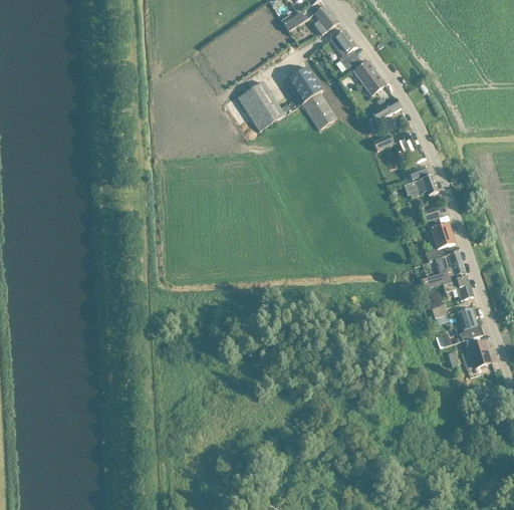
[(325,4),(317,10),(313,13),(319,20),(314,24),(322,34),(338,21),(325,4)]
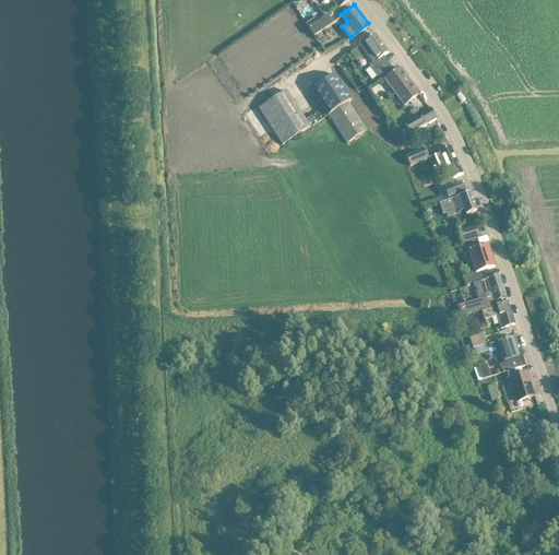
[(323,10),(305,22),(311,32),(330,20),(323,10)]
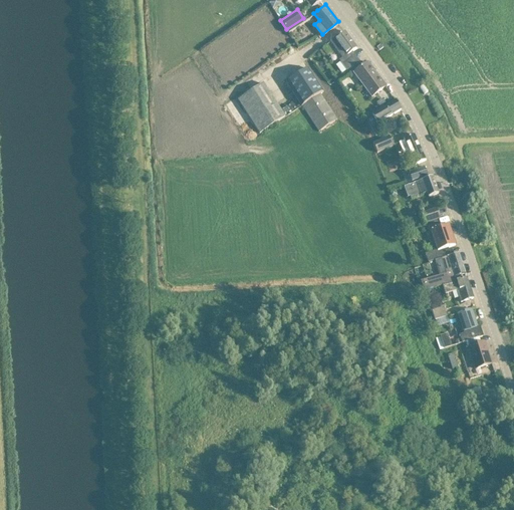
[(344,28),(336,34),(330,39),(343,55),(339,57),(347,67),(358,58),(351,49),(356,45),(344,28)]
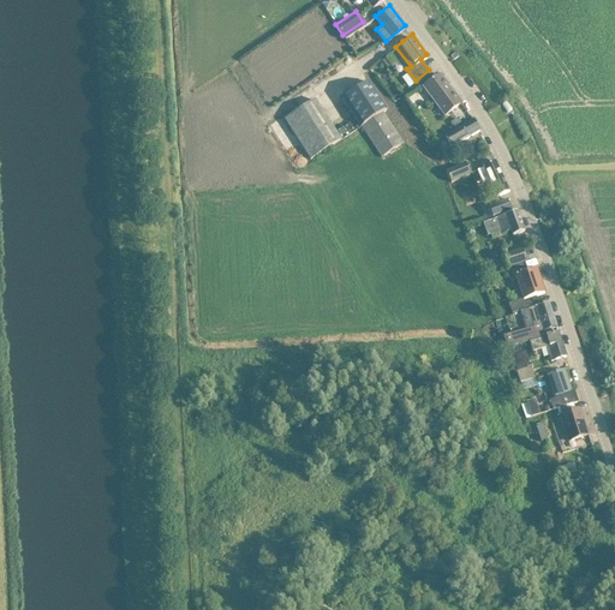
[(440,71),(430,78),(423,84),(445,113),(461,100),(440,71)]
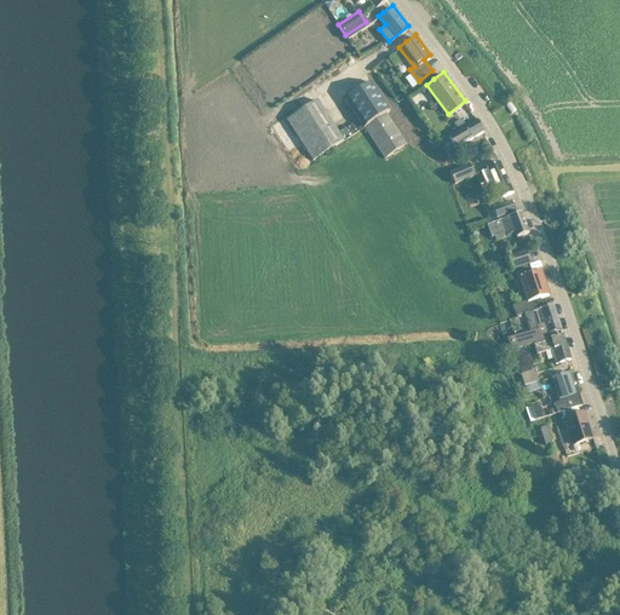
[(411,79),(403,84),(411,95),(418,90),(411,79)]
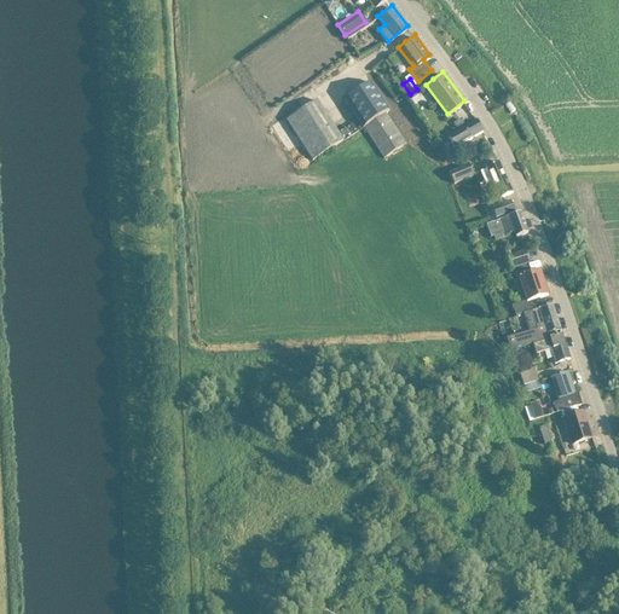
[(370,80),(345,97),(383,155),(405,140),(385,109),(388,106),(370,80)]
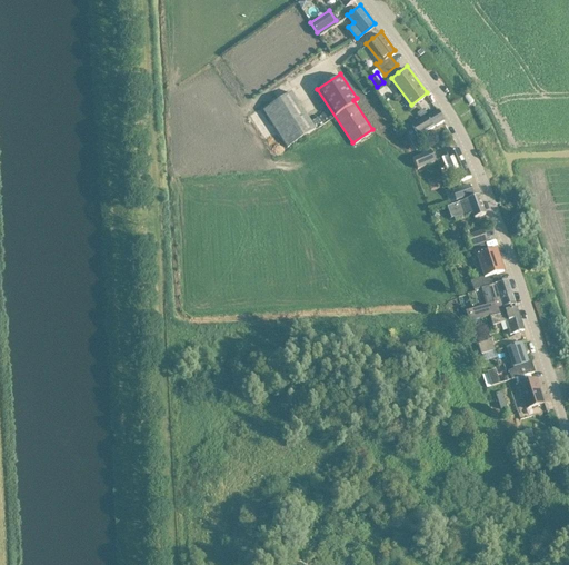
[(288,145),(321,124),(318,119),(312,122),(291,90),(263,107),(288,145)]
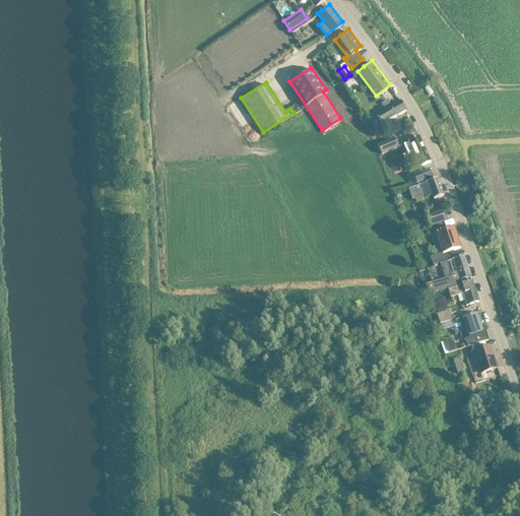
[(381,102),(384,106),(390,102),(386,98),(381,102)]
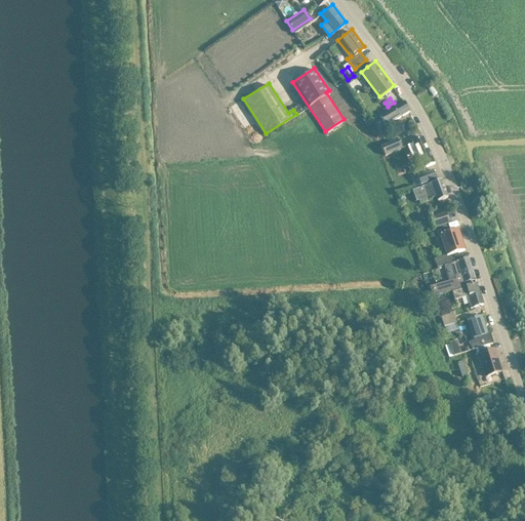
[(404,99),(380,114),(386,123),(387,123),(409,109),(404,99)]
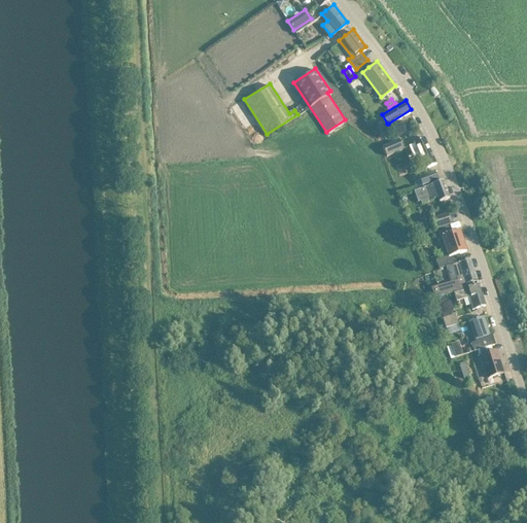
[(398,136),(382,144),(387,154),(403,146),(398,136)]
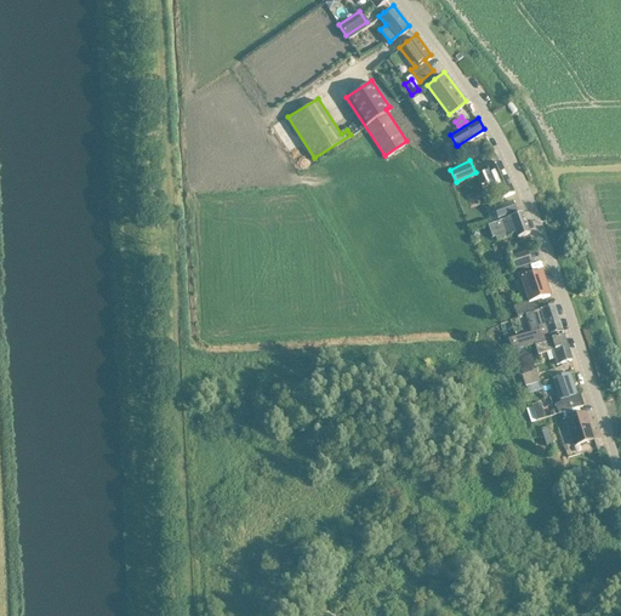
[(500,160),(489,165),(486,166),(482,169),(486,181),(491,178),(493,180),(494,184),(499,197),(514,190),(500,160)]
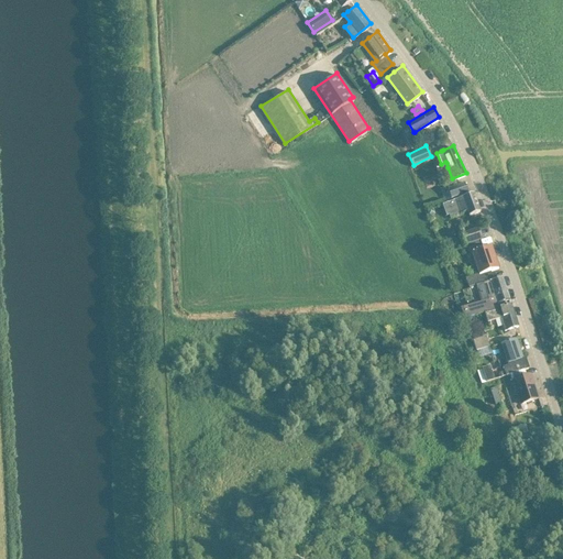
[(465,181),(448,187),(451,195),(467,189),(465,181)]
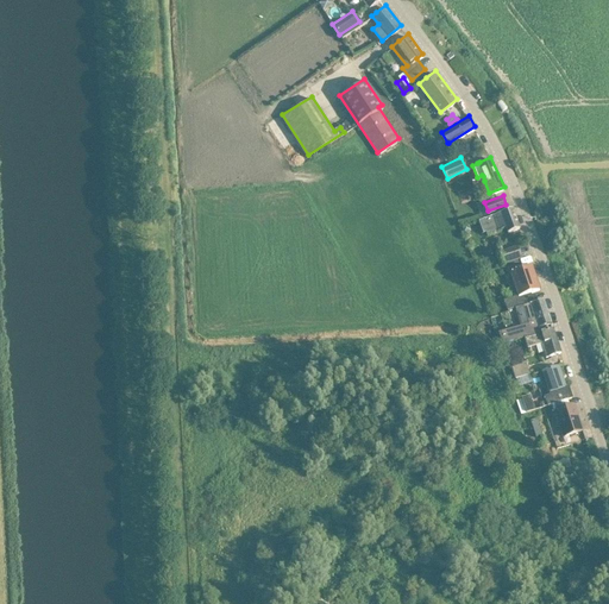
[(485,215),(478,218),(483,231),(485,230),(487,232),(496,228),(506,225),(507,231),(520,226),(518,220),(512,206),(501,209),(485,215)]
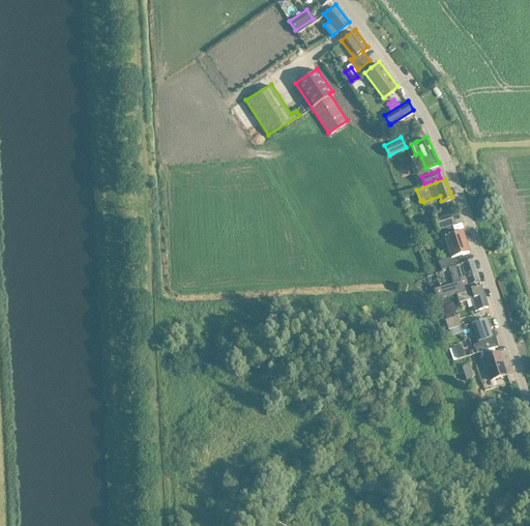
[(449,212),(435,218),(438,228),(453,222),(449,212)]
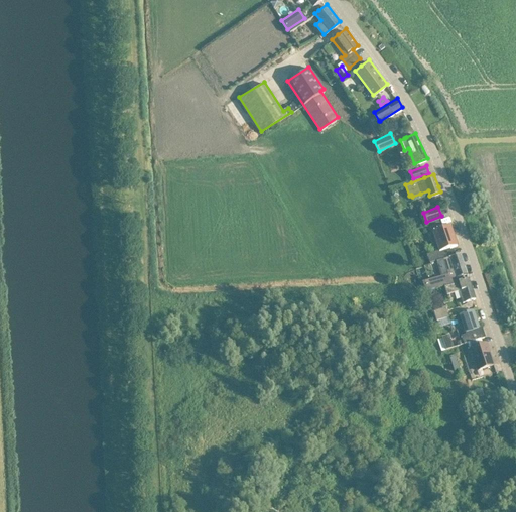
[(438,258),(449,253),(453,252),(449,245),(458,243),(450,222),(432,228),(438,248),(426,252),(429,260),(438,257),(438,258)]
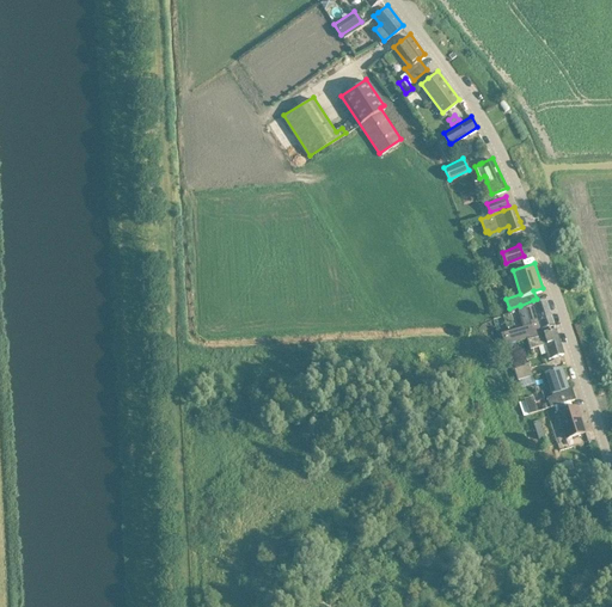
[(536,333),(536,332),(534,329),(554,322),(545,298),(533,301),(533,300),(520,306),(526,324),(503,331),(507,343),(513,341),(526,337),(536,333)]
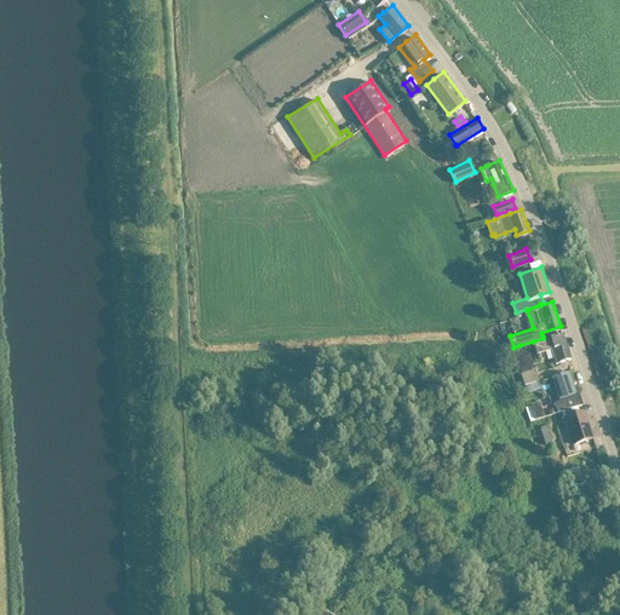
[(543,338),(533,342),(537,352),(550,349),(554,362),(570,356),(563,331),(547,335),(543,338)]
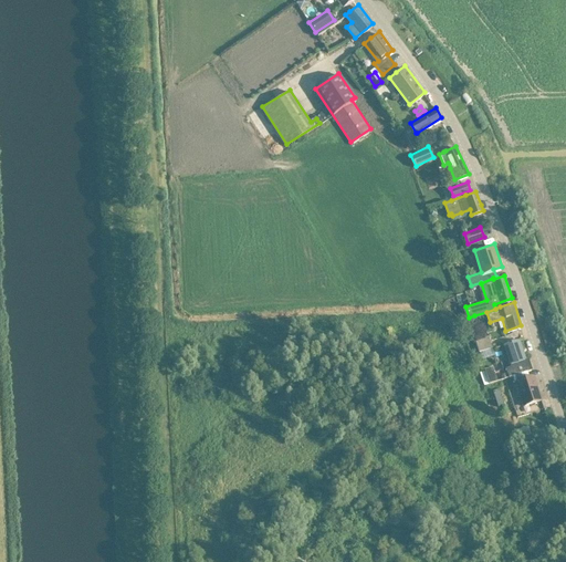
[(489,335),(475,340),(479,350),(492,345),(489,335)]
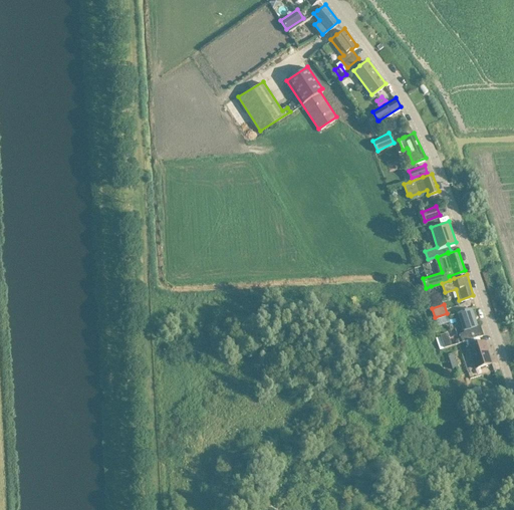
[(462,309),(457,311),(463,330),(459,331),(462,340),(465,339),(478,335),(482,333),(480,325),(478,326),(471,306),(462,309)]
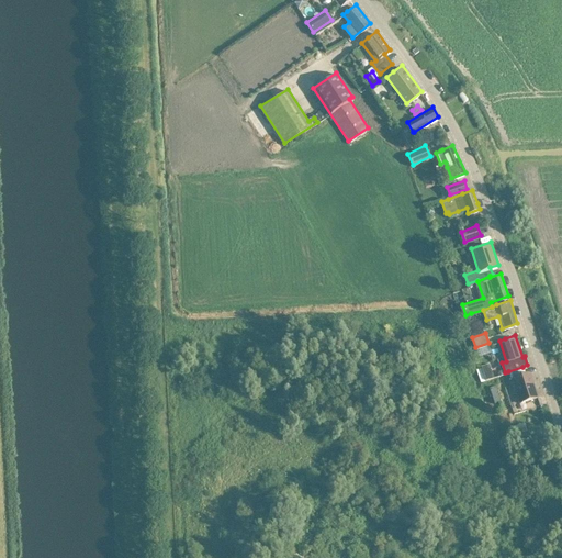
[(497,349),(489,354),(492,361),(501,357),(497,349)]
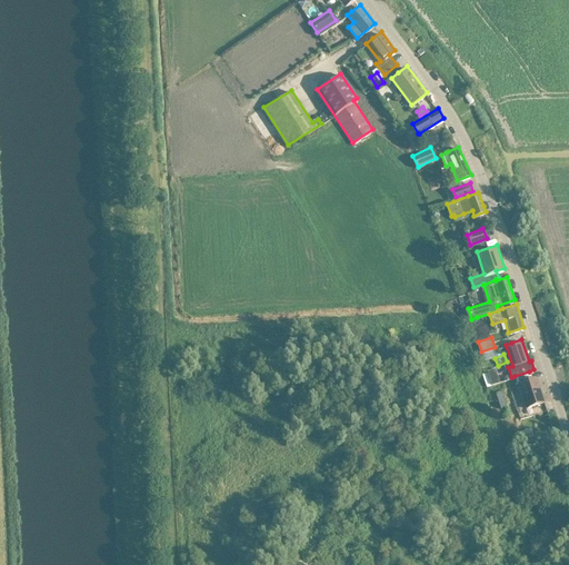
[(491,383),(499,380),(495,366),(487,369),(491,383)]
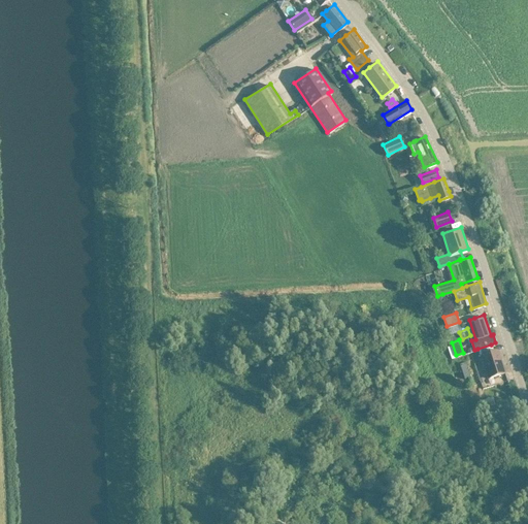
[(491,345),(477,349),(480,355),(481,354),(488,377),(502,371),(504,371),(497,349),(493,350),(491,345)]
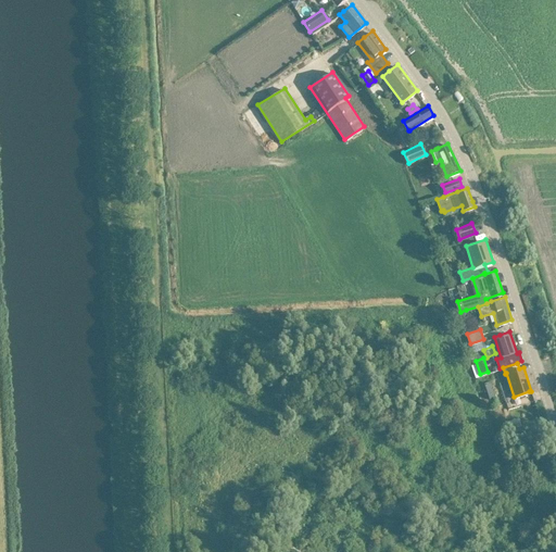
[(488,372),(480,374),(481,374),(482,374),(490,398),(496,396),(488,372)]
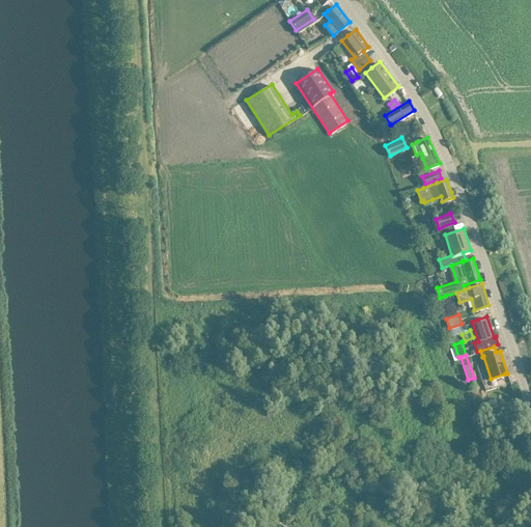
[(504,414),(502,408),(495,411),(497,416),(504,414)]
